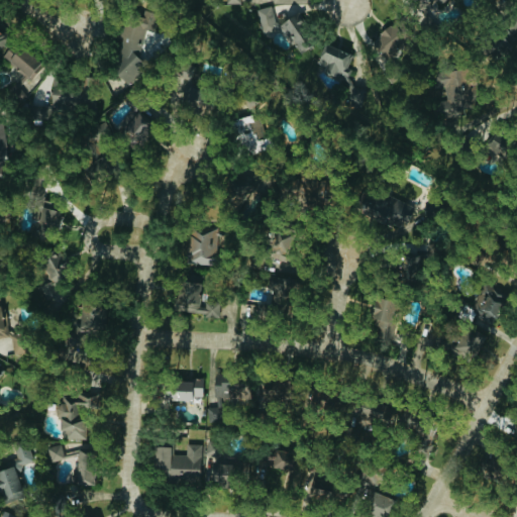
[(263,33),(289,28),(293,49),(311,45),(304,14),(276,19),(273,5),(257,8),(263,33)]
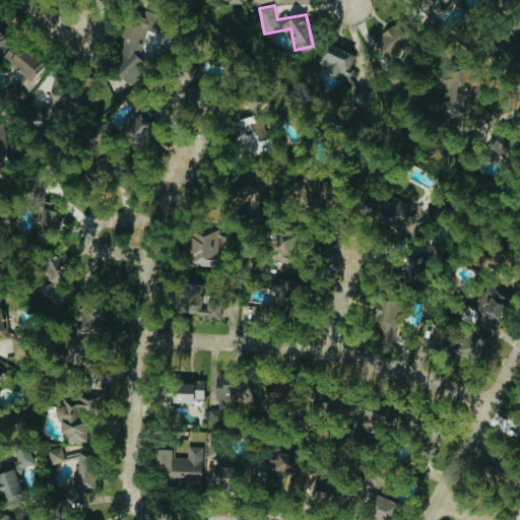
[(130,12),(108,71),(136,82),(145,59),(139,57),(149,29),(155,31),(161,14),(147,9),(144,17),(130,12)]
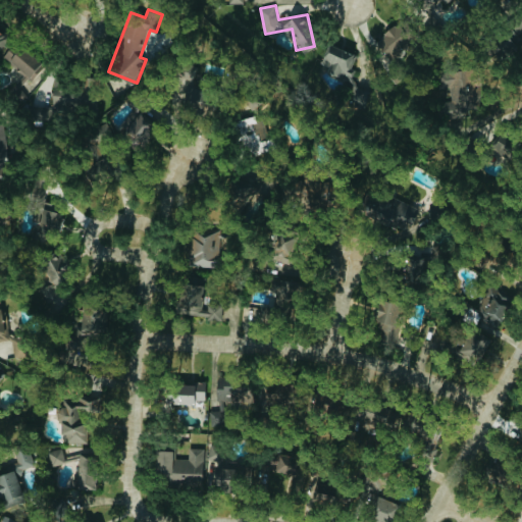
[(409,33),(392,21),(377,45),(394,56),(409,33)]
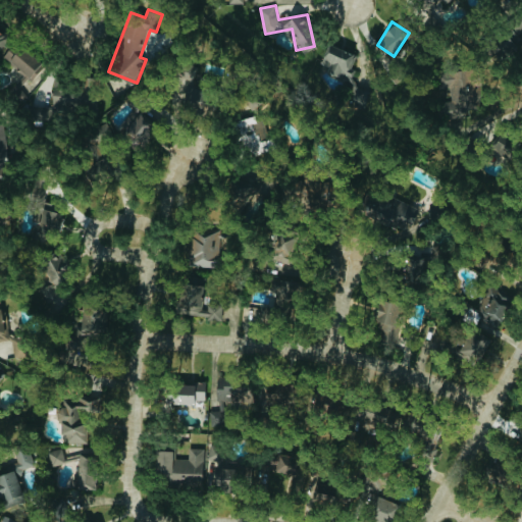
[(488,44),(497,58),(517,48),(509,34),(488,44)]
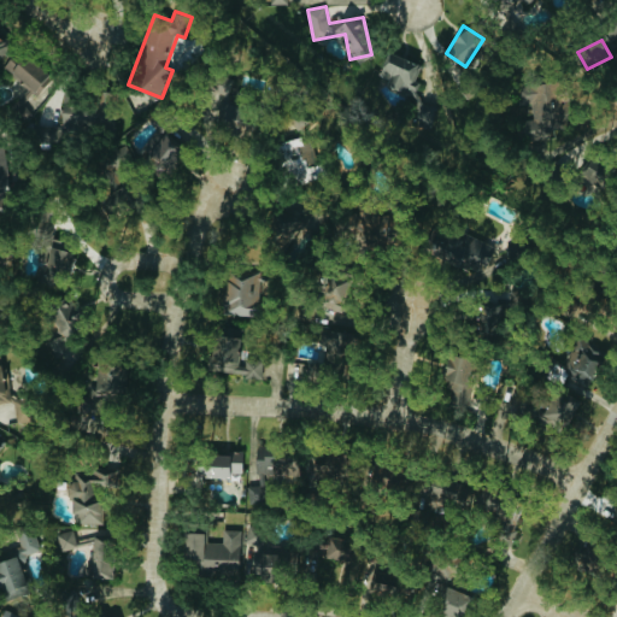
[(423,65),(388,51),(376,80),(411,94),(423,65)]
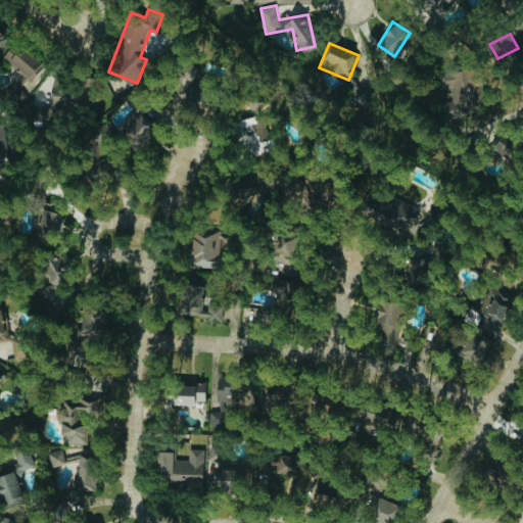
[(35,77),(42,59),(9,44),(2,60),(35,77)]
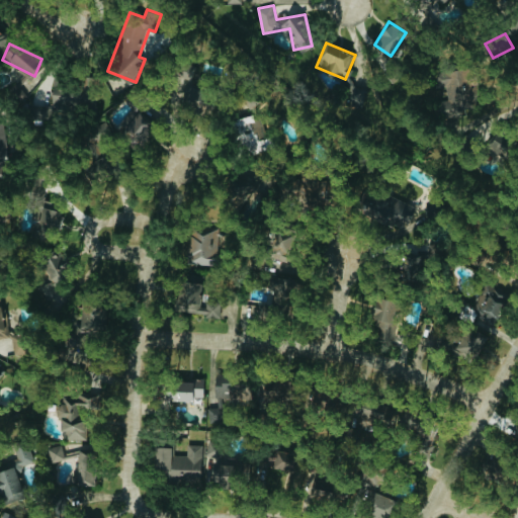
[(177,64),(176,81),(197,82),(198,66),(177,64)]
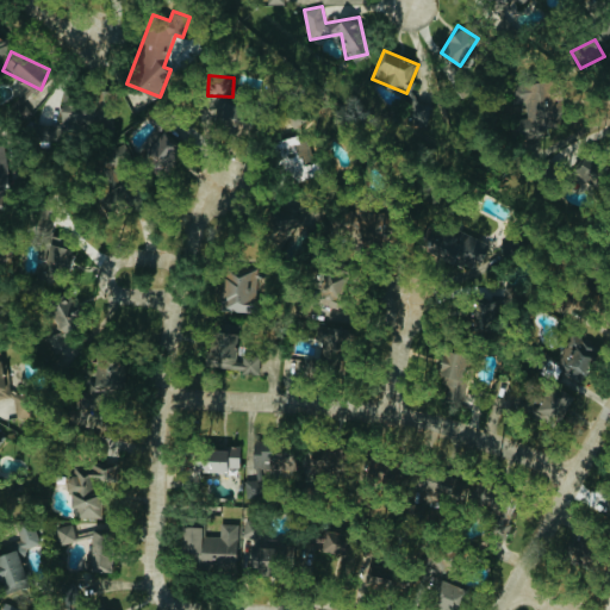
[(514,83),(518,137),(546,135),(545,124),(551,124),(547,80),(514,83)]
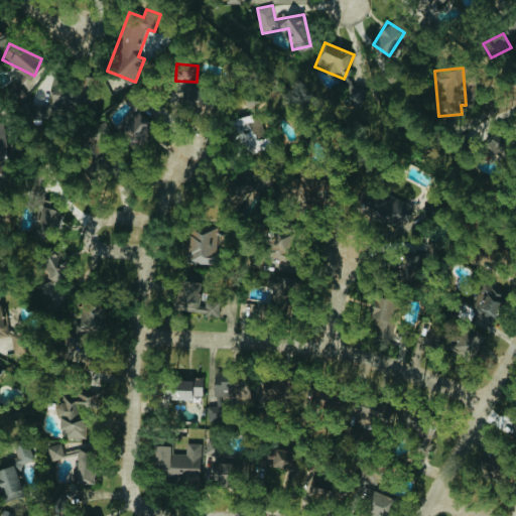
[(79,84),(51,85),(51,105),(80,104),(79,84)]
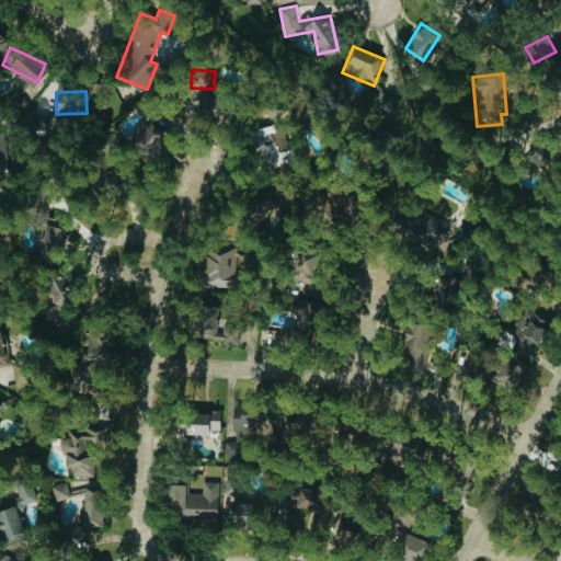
[(167,140),(145,121),(127,141),(149,160),(167,140)]
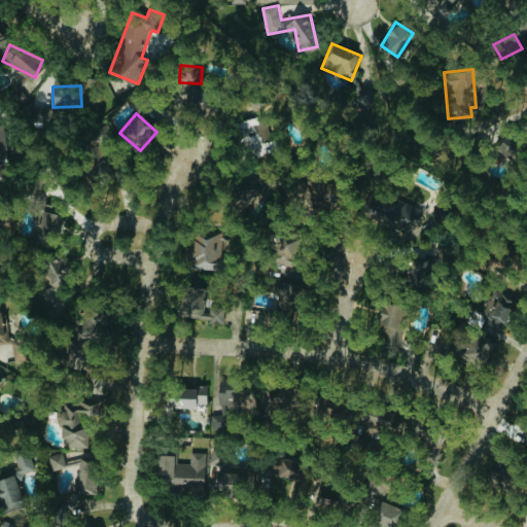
[(265,117),(238,125),(244,147),(252,145),(255,155),(274,150),(265,117)]
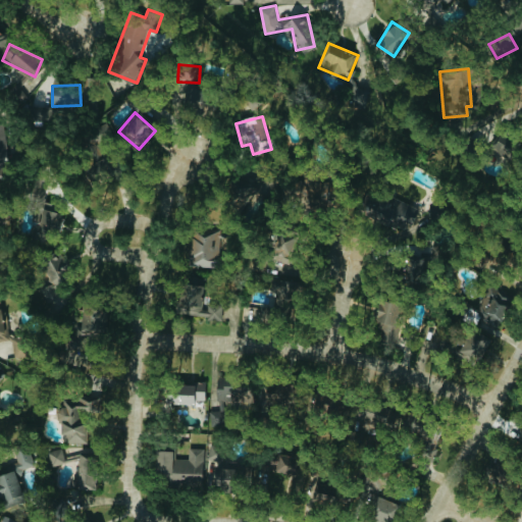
[(0,174),(1,175),(0,169),(0,166),(11,165),(5,123),(0,124),(0,174)]
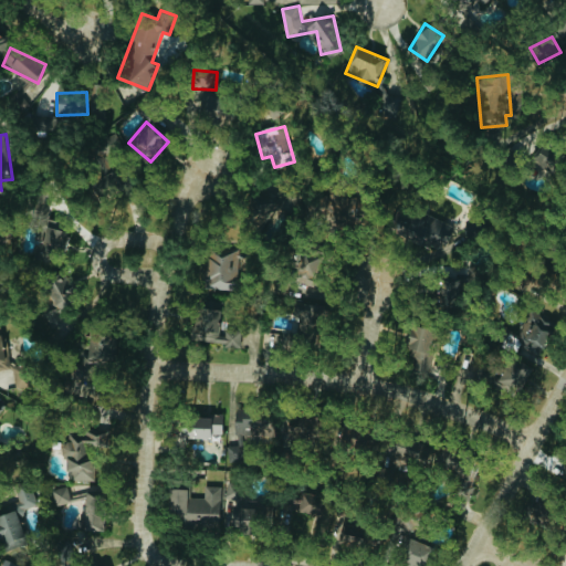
[(532,163),(549,167),(553,150),(535,147),(532,163)]
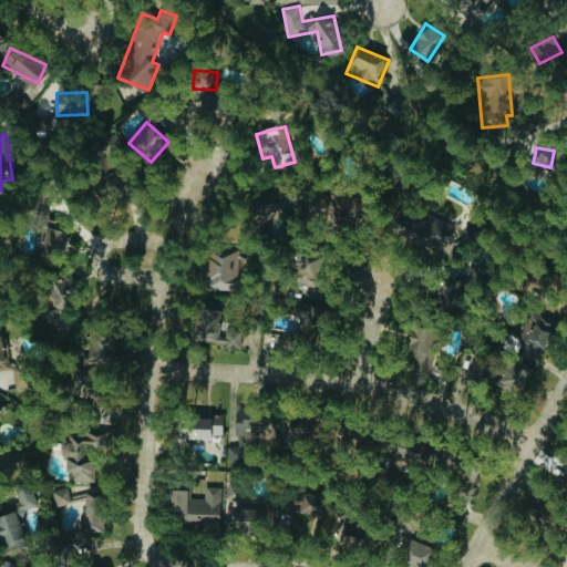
[(267,229),(278,205),(294,212),(301,193),(287,186),(282,197),(259,187),(245,218),(267,229)]
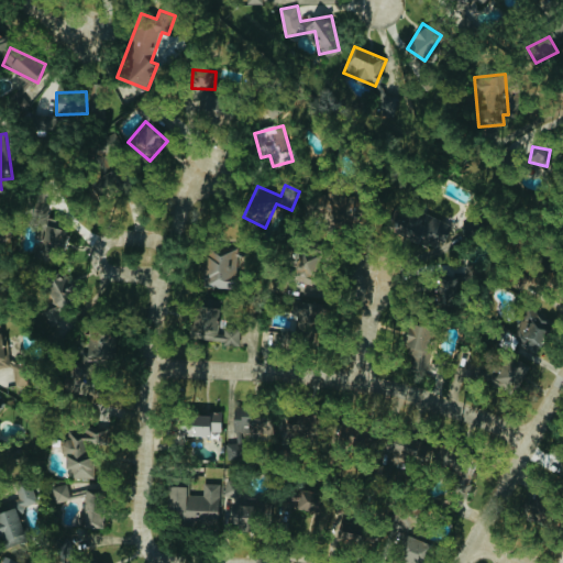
[(338,197),(331,199),(333,208),(322,210),(326,225),(344,220),(338,197)]
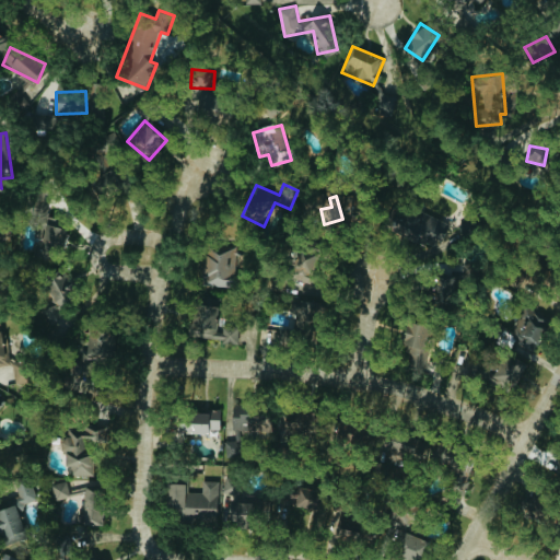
[(446,224),(403,203),(392,229),(435,248),(446,224)]
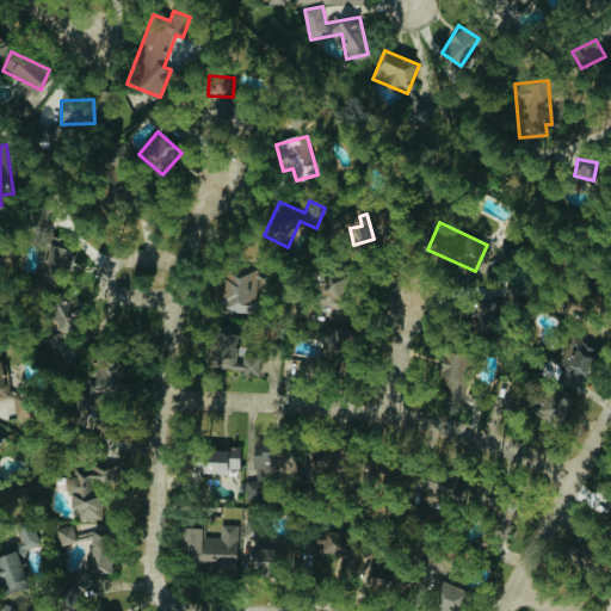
[(45,270),(69,271),(72,246),(47,245),(45,270)]
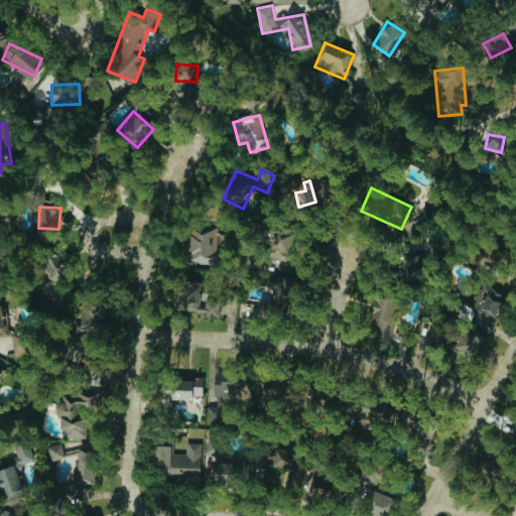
[(218,253),(219,232),(190,230),(189,262),(212,263),(213,253),(218,253)]
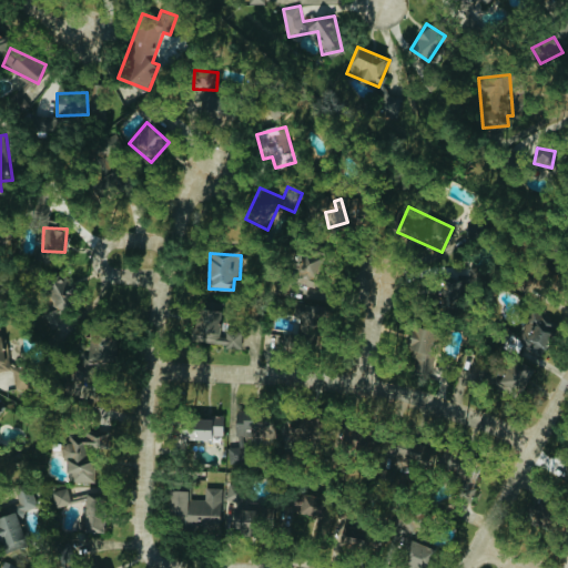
[(300,280),(317,277),(314,255),(296,259),(300,280)]
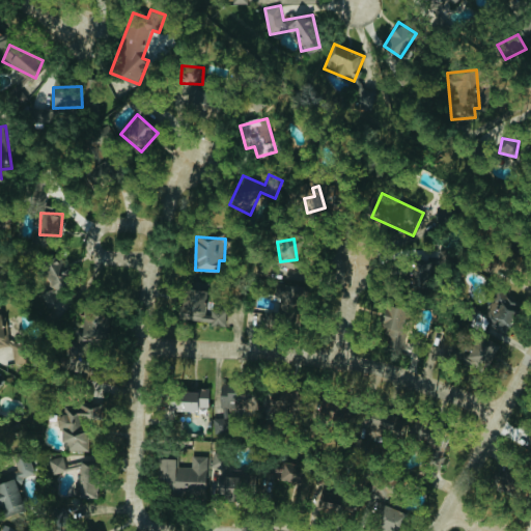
[(401,279),(418,287),(428,266),(412,258),(401,279)]
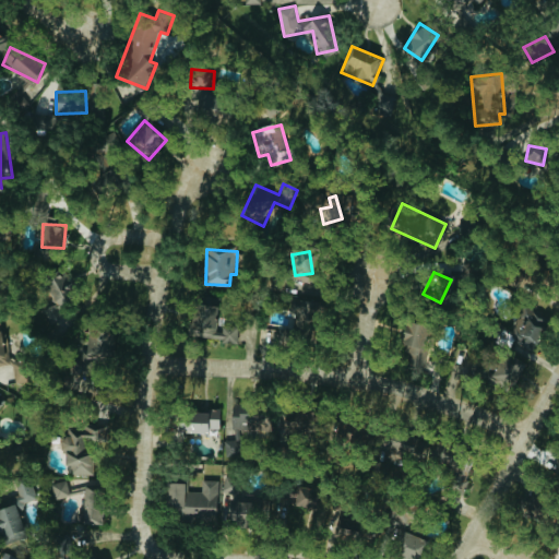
[(68,298),(63,273),(44,276),(47,301),(68,298)]
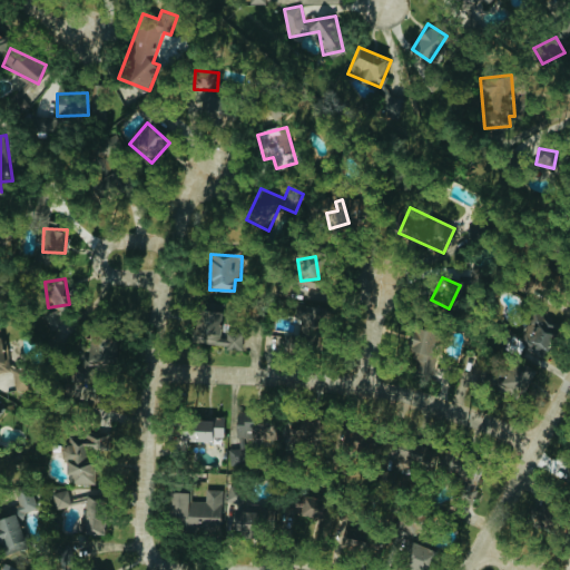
[(302,318),(331,321),(332,306),(302,304),(302,318)]
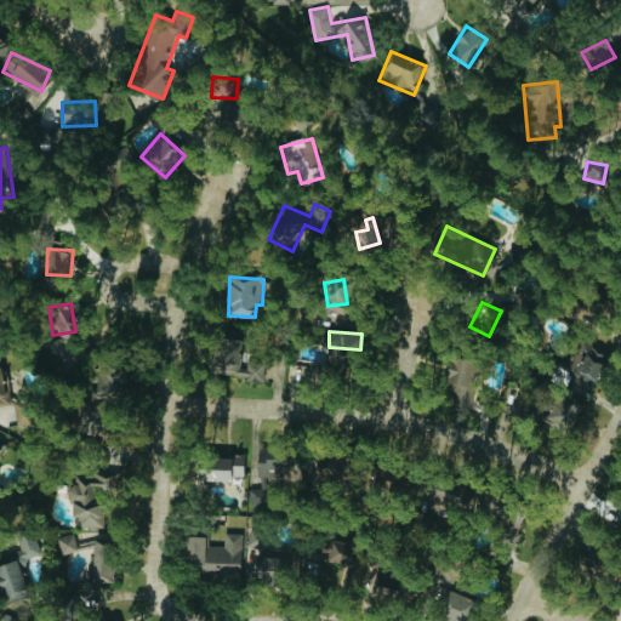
[(244,339),(215,336),(210,374),(265,380),(267,360),(241,357),(244,339)]
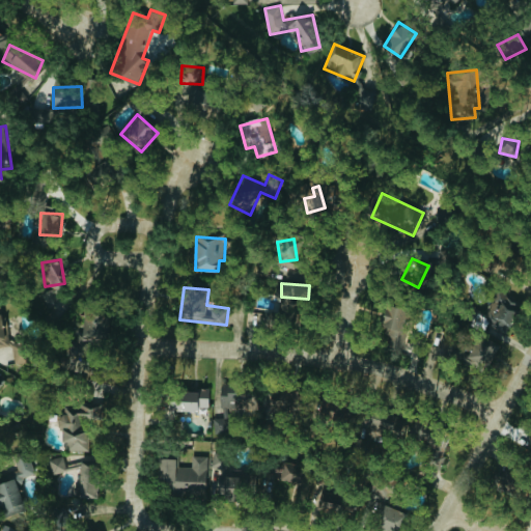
[(519,301),(499,291),(488,315),(502,320),(500,327),(496,325),(493,334),(503,338),(519,301)]
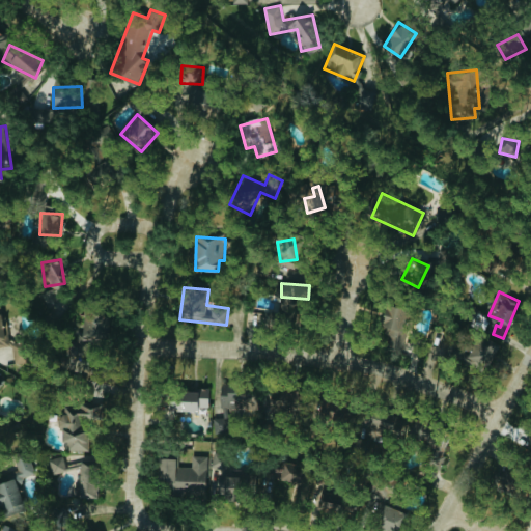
[(400,330),(404,307),(385,304),(382,327),(400,330)]
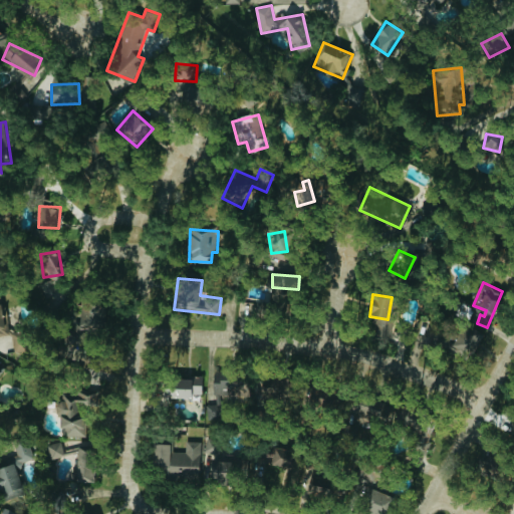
[(0,335),(9,334),(5,299),(0,299),(0,335)]
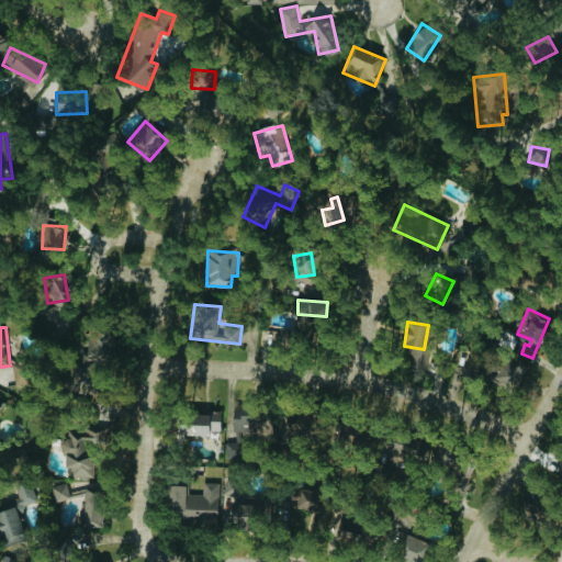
[(112,362),(113,330),(88,330),(87,361),(112,362)]
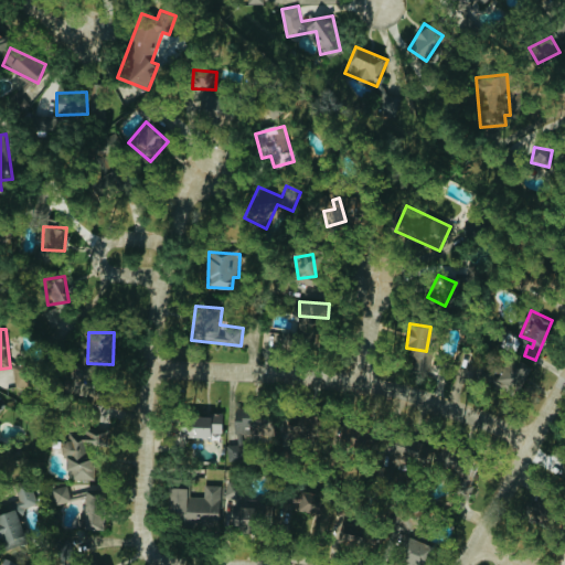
[(519,394),(532,365),(508,355),(496,383),(519,394)]
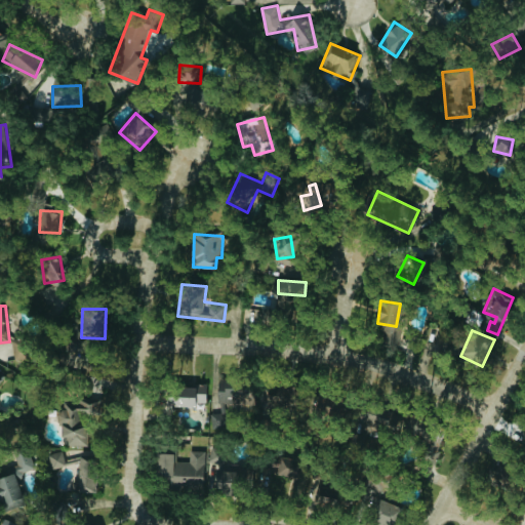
[(169,385),(169,406),(206,406),(206,386),(169,385)]
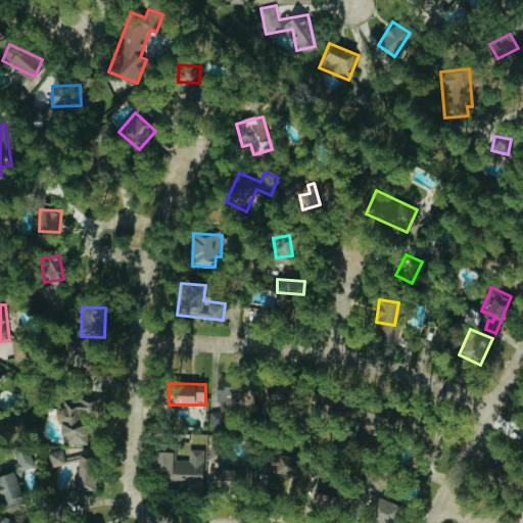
[(216,402),(245,403),(246,384),(217,383),(216,402)]
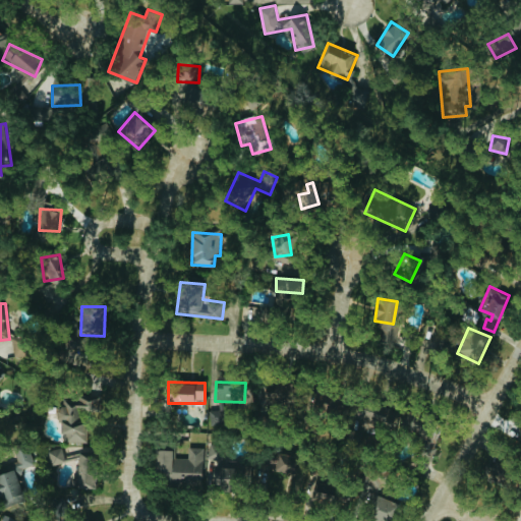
[(261,403),(283,404),(284,389),(262,388),(261,403)]
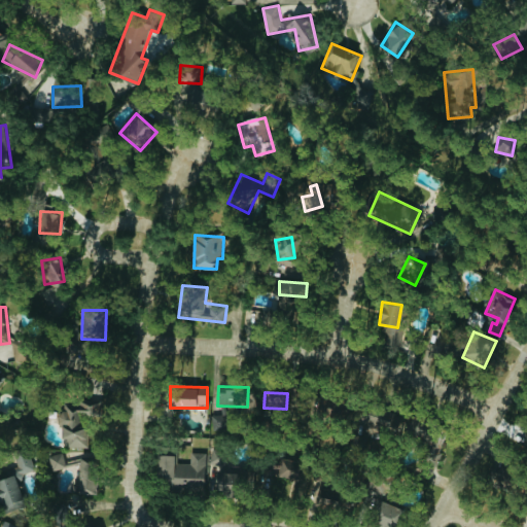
[(100,416),(100,399),(59,399),(59,437),(67,437),(67,447),(86,447),(86,430),(75,430),(75,416),(100,416)]
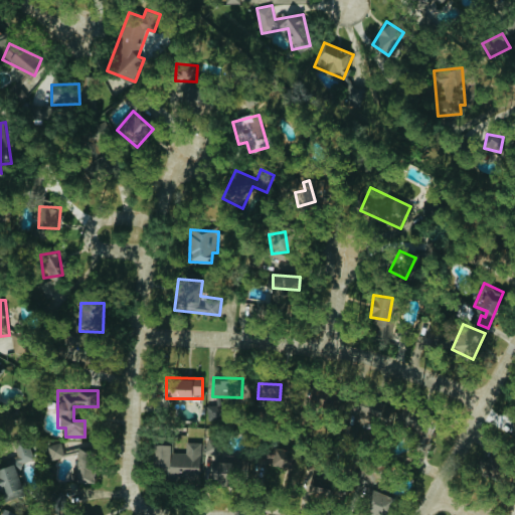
[(362,416),(391,420),(394,405),(365,401),(362,416)]
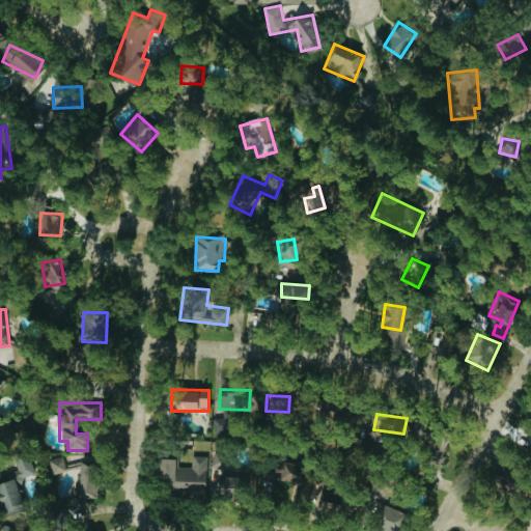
[(427,462),(441,465),(444,450),(430,447),(427,462)]
